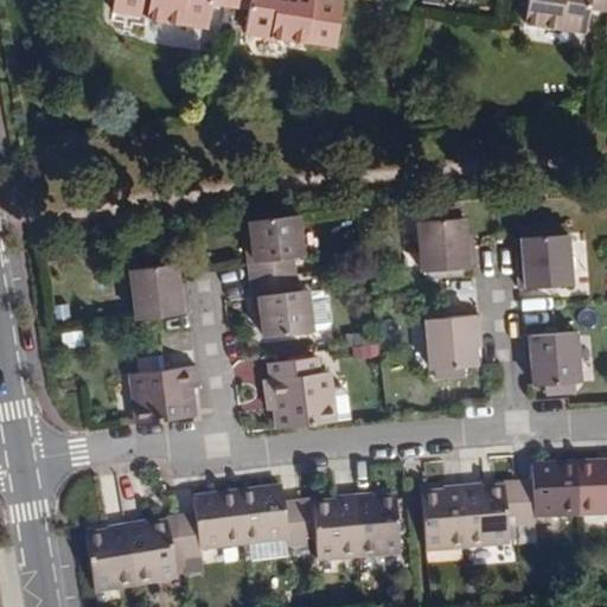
[(229,5),(229,0),(142,0),(141,17),(205,26),(209,1),(229,5)]
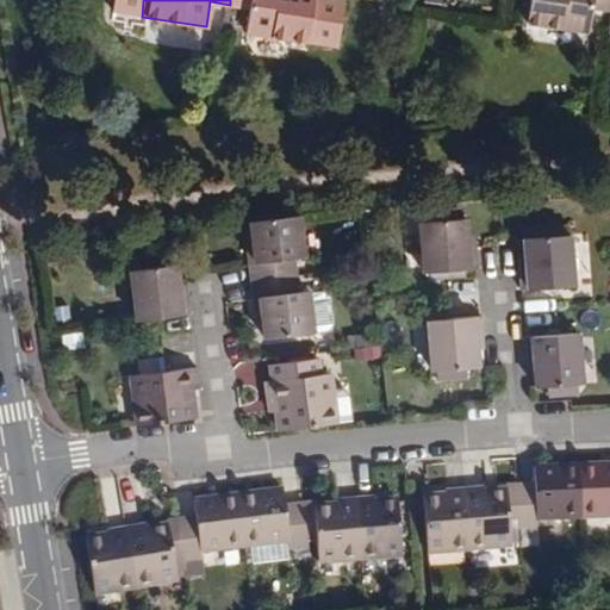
[(230,0),(230,5),(249,7),(246,32),(338,47),(346,0),(230,0)]
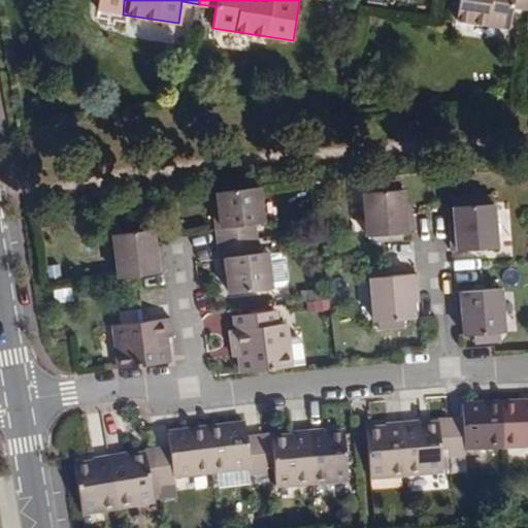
[(527,8),(527,0),(454,0),(453,17),(506,26),(509,6),(527,8)]
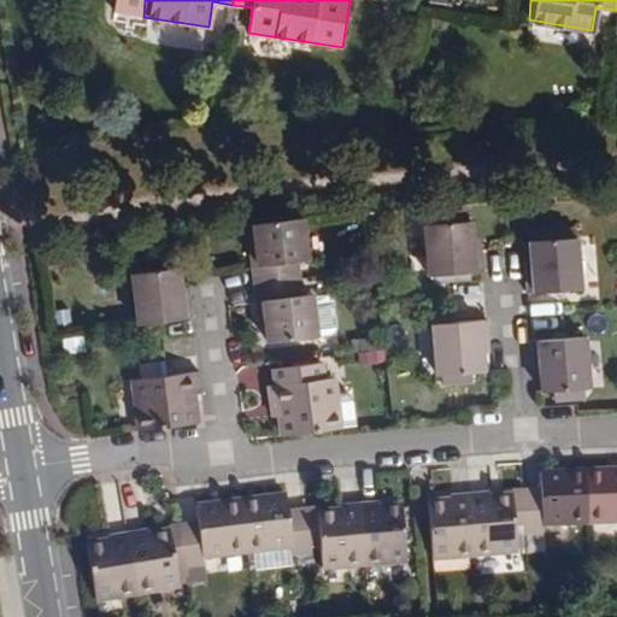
[(251,265),(253,282),(301,276),(299,259),(309,258),(304,216),(254,221),(257,248),(259,264),(251,265)]
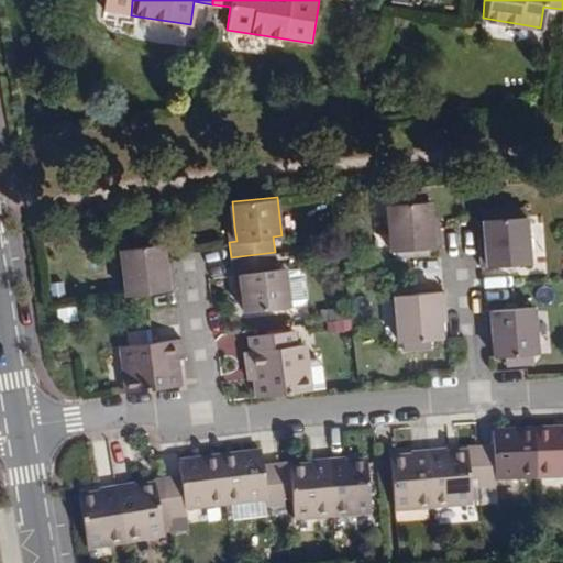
[(388,250),(439,247),(439,231),(438,222),(430,223),(430,217),(429,198),(385,200),(388,250)]
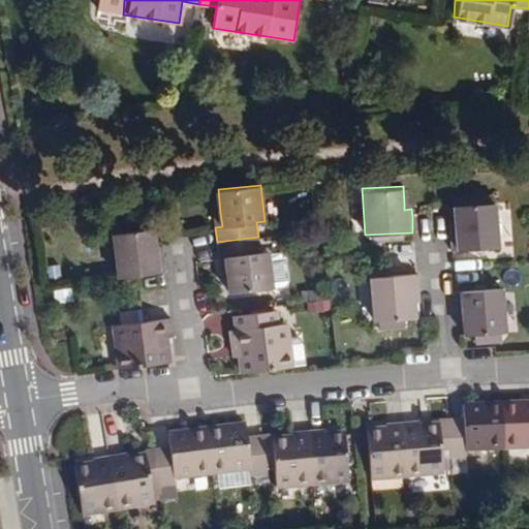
[(452,205),(453,222),(455,222),(455,228),(448,229),(450,249),(493,246),(491,203),(452,205)]
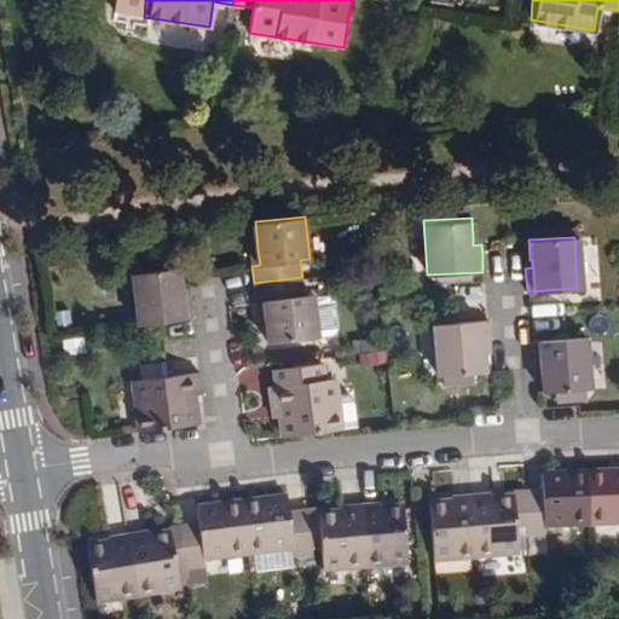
[(249,249),(252,266),(260,265),(258,249),(249,249)]
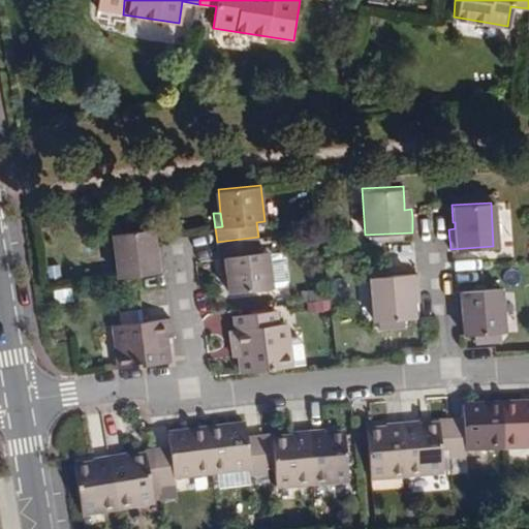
[(163,272),(160,250),(154,251),(153,245),(152,227),(111,232),(116,278),(163,272)]
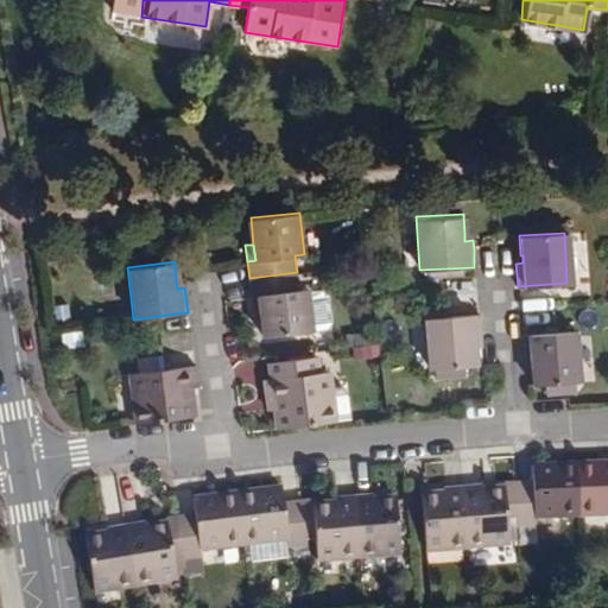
[(297,272),(249,278),(252,297),(259,296),(261,310),(265,335),(314,330),(314,328),(309,287),(298,289),(297,272)]
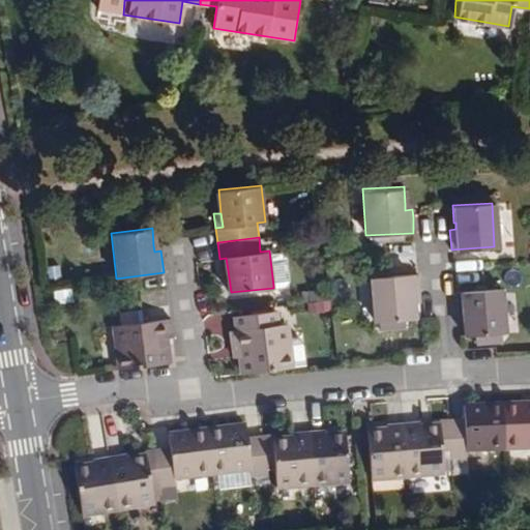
[(269,254),(273,286),(285,285),(289,280),(286,257),(281,253),(269,254)]
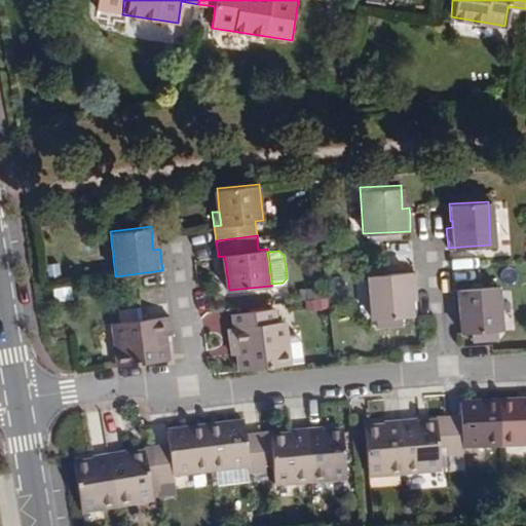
[(226,268),(224,256),(218,257),(219,269),(226,268)]
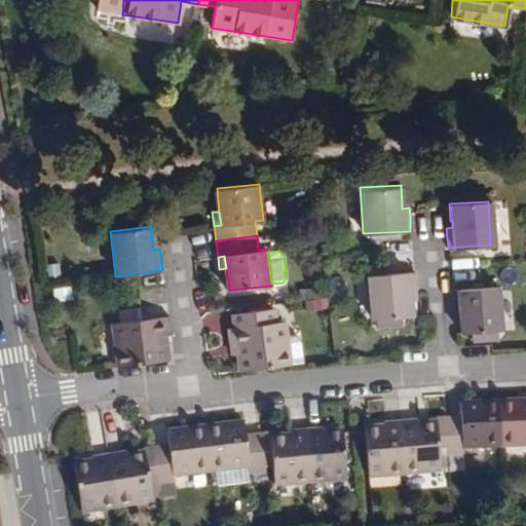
[(408,292),(415,292),(414,270),(366,273),(368,317),(382,316),(383,324),(405,323),(405,315),(410,314),(409,299),(408,292)]
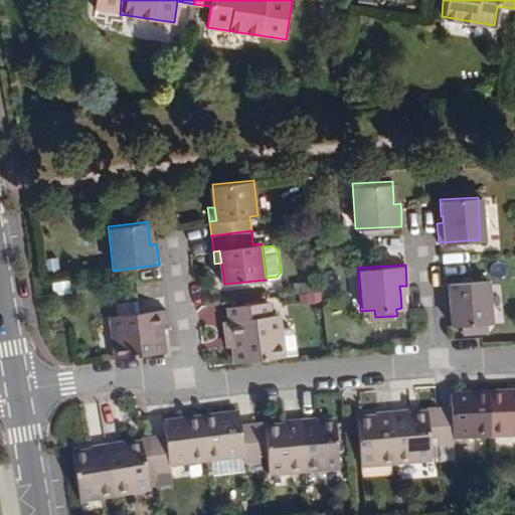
[(319,281),(300,282),(301,304),(320,303),(319,281)]
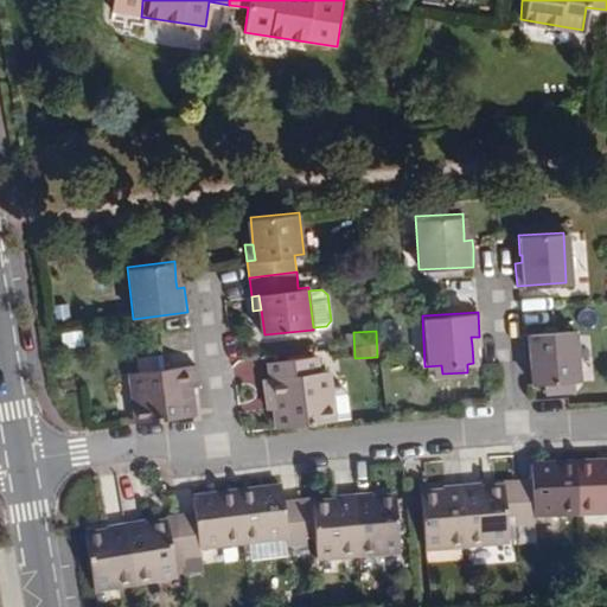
[(538,385),(573,384),(579,384),(576,331),(521,333),(523,360),(529,360),(530,366),(529,366),(529,387),(538,385)]
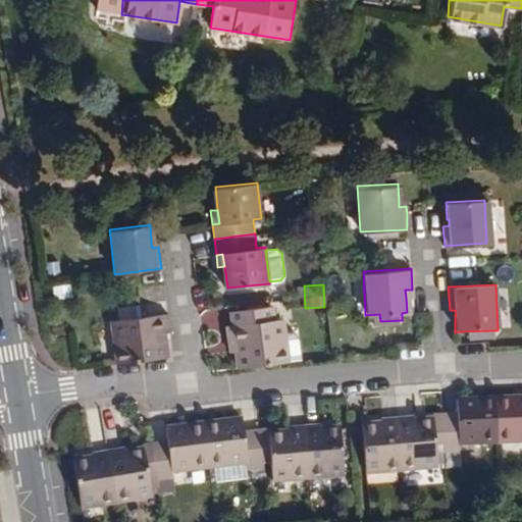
[(231,311),(232,325),(271,320),(270,306),(231,311)]
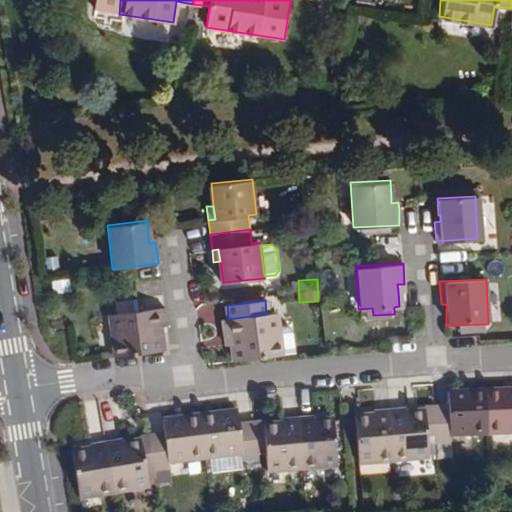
[(115,356),(162,350),(159,326),(166,325),(164,307),(110,314),(115,356)]
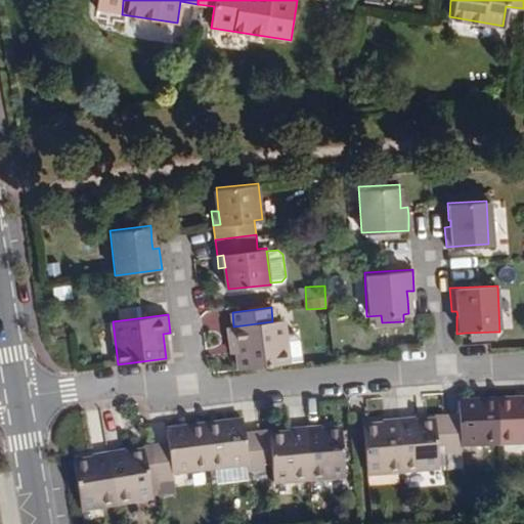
[(235,344),(236,351),(238,369),(287,364),(281,320),(272,321),(233,326),(226,328),(228,345),(235,344)]
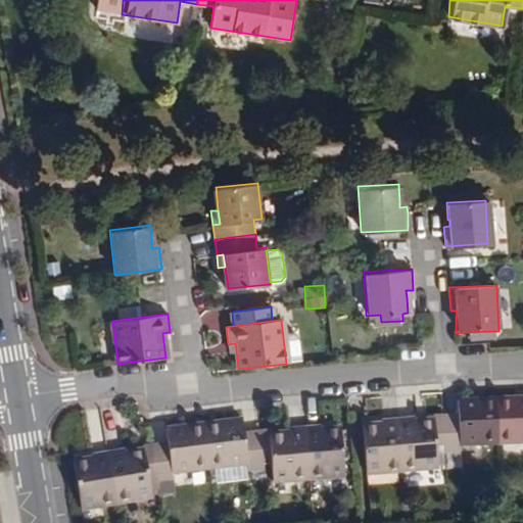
[(494,339),(493,331),(464,332),(466,341),(494,339)]
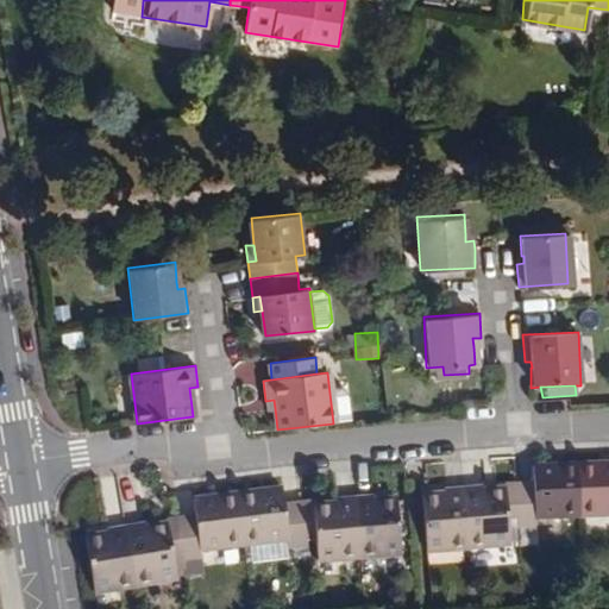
[(346,391),(339,387),(330,388),(333,424),(350,422),(346,391)]
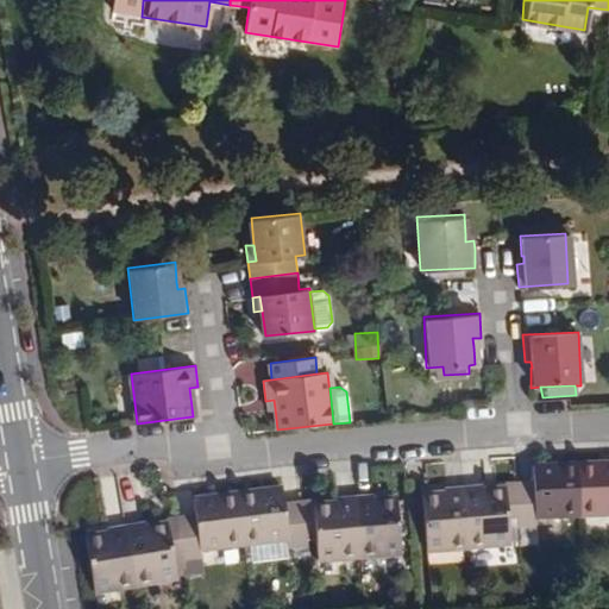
[(608,462),(576,464),(578,516),(608,514),(608,462)]
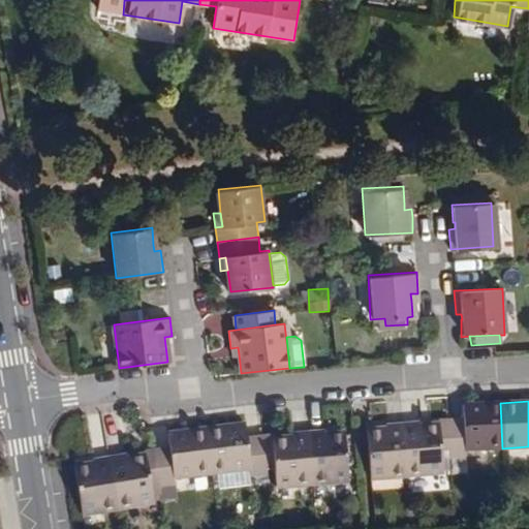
[(461,449),(502,448),(500,403),(461,404),(462,418),(446,419),(446,425),(448,450),(448,461),(462,460),(461,449)]
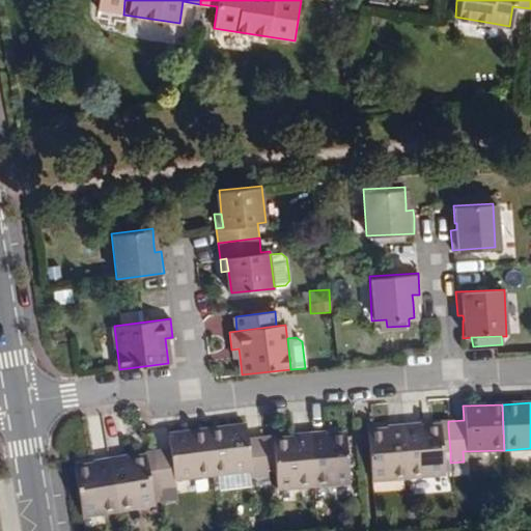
[(419,424),(402,425),(407,478),(442,475),(441,452),(440,426),(419,427),(419,424)]
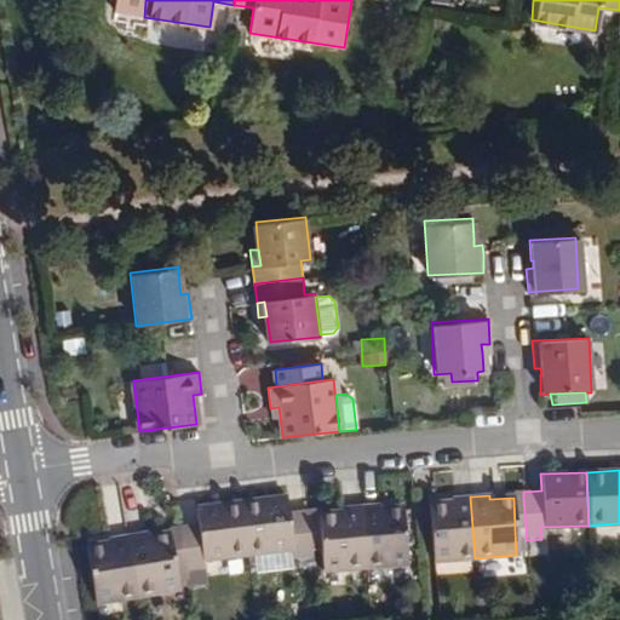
[(241,503),(247,555),(290,550),(292,562),(310,558),(309,546),(306,517),(305,511),(287,514),(286,497),(241,503)]
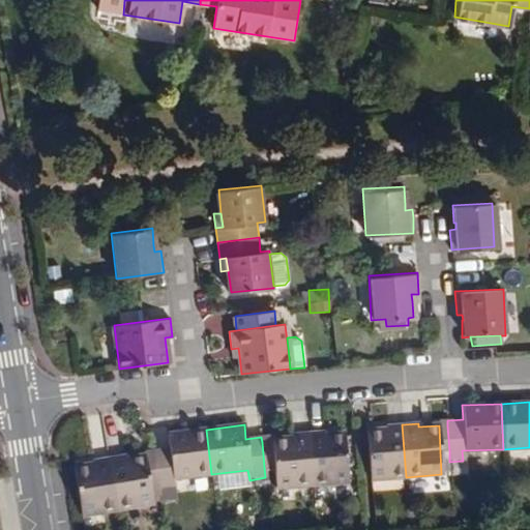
[(406,477),(402,424),(384,425),(385,431),(365,433),(369,480),(406,477)]
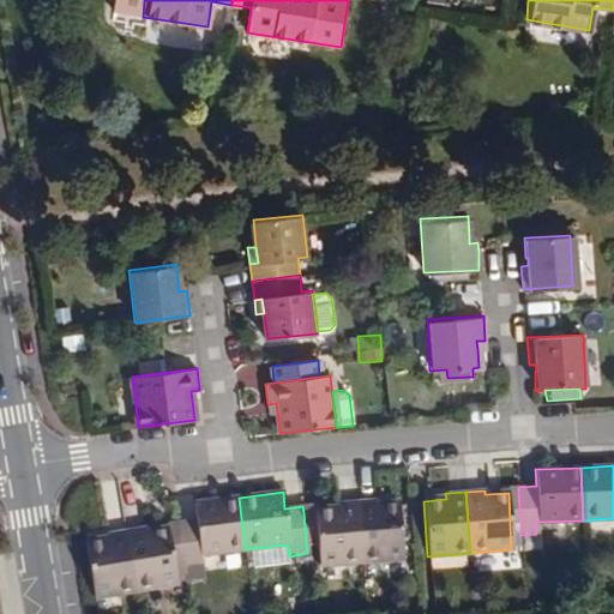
[(521,523),(518,493),(509,493),(510,523),(521,523)]
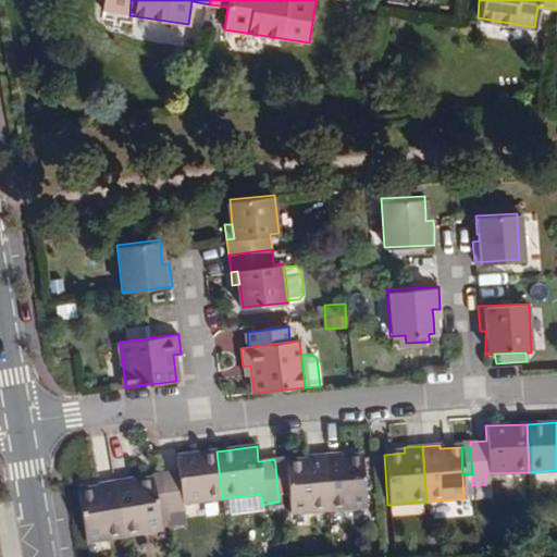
[(182,503),(222,498),(217,452),(176,457),(178,470),(162,472),(162,473),(162,480),(166,507),(168,516),(183,514),(182,503)]
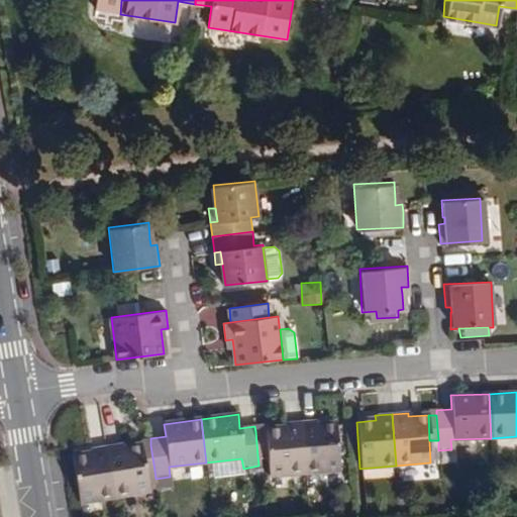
[(316,421),(300,422),(305,475),(338,472),(333,424),(317,425),(316,421)]
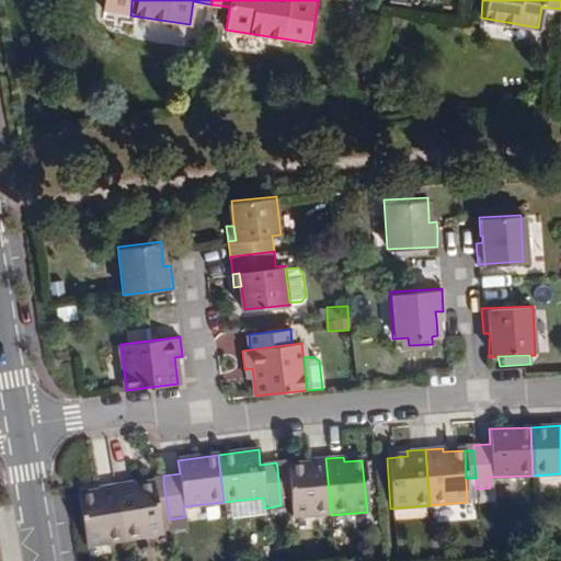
[(331,515),(325,458),(307,460),(307,465),(294,466),(284,467),(286,494),(288,518),(331,515)]
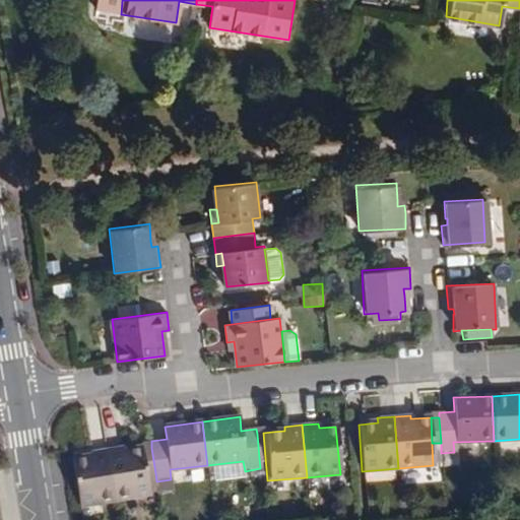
[(263,433),(257,434),(259,458),(265,458),(263,433)]
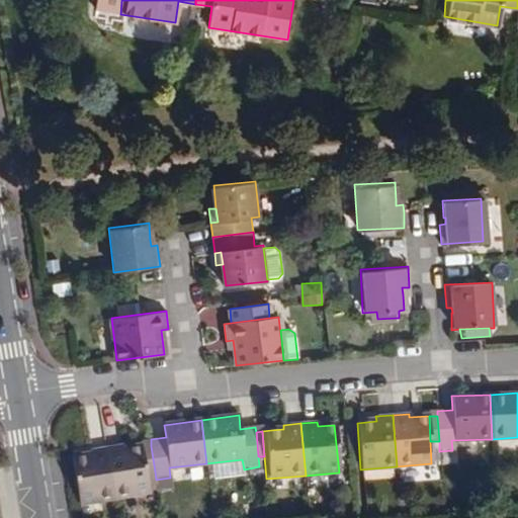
[(105,447),(113,500),(149,495),(146,472),(143,447),(137,447),(122,449),(121,445),(105,447)]
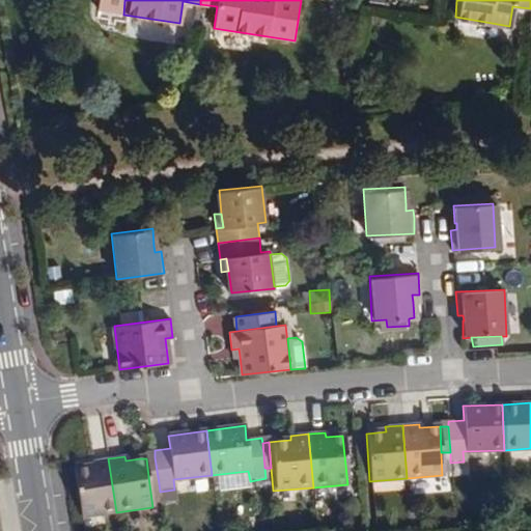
[(159,483),(155,457),(146,458),(149,484),(159,483)]
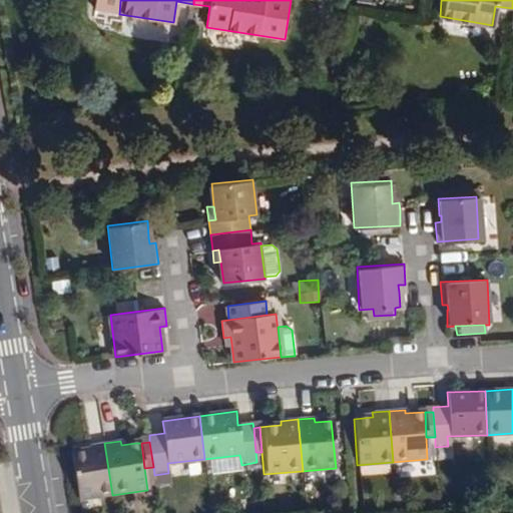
[(77,500),(112,495),(104,443),(89,446),(91,450),(69,453),(77,500)]
